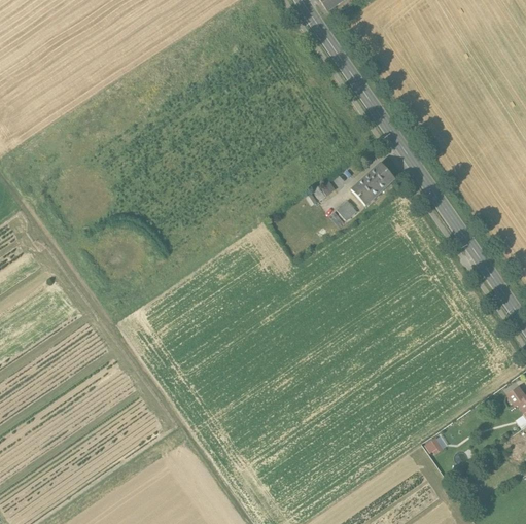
[(321,0),(328,10),(343,0),(321,0)]
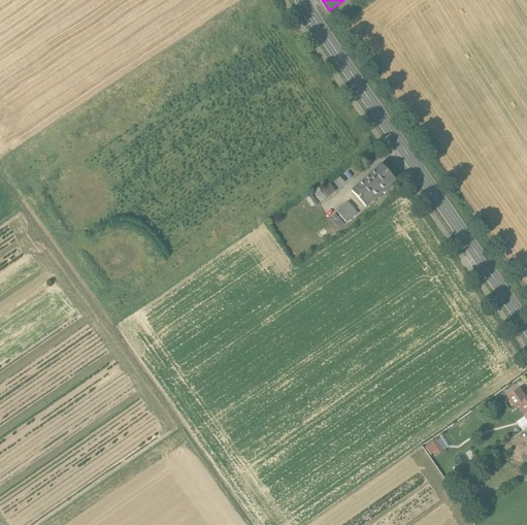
[(383,162),(353,189),(366,204),(397,177),(383,162)]
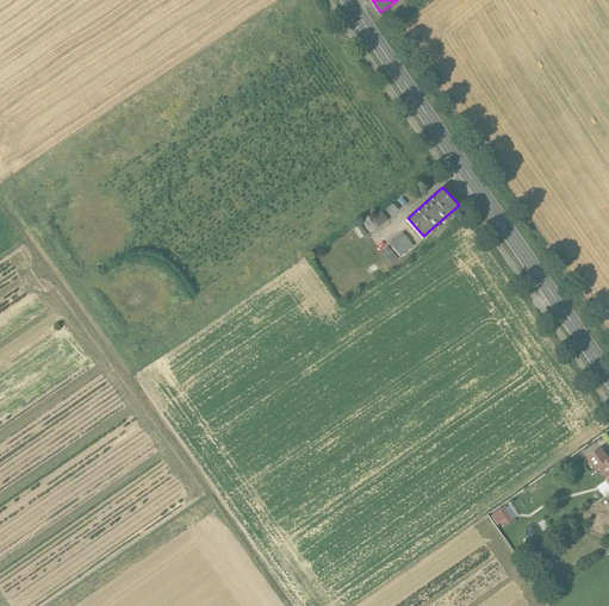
[(377,211),(385,222),(402,208),(392,198),(377,211)]
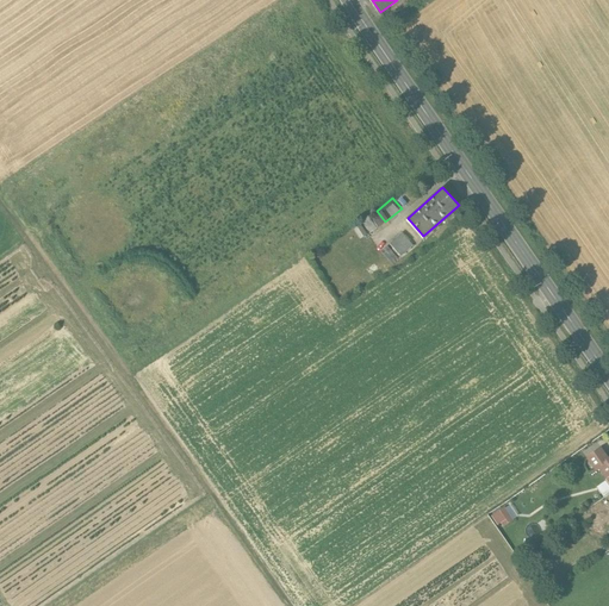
[(368,214),(362,219),(370,230),(376,226),(368,214)]
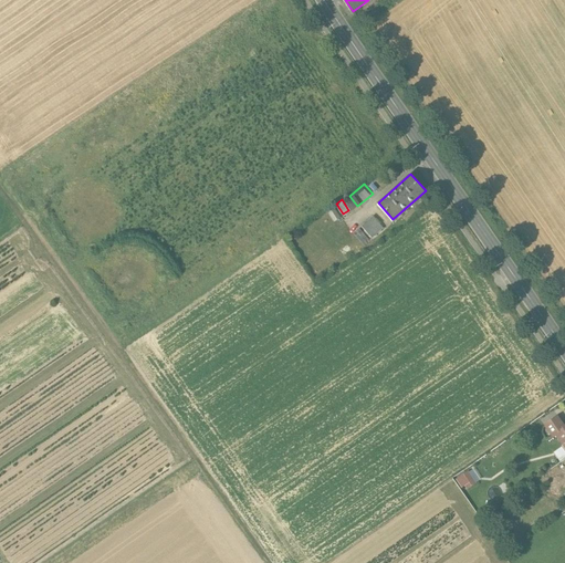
[(374,214),(362,225),(372,236),(384,226),(374,214)]
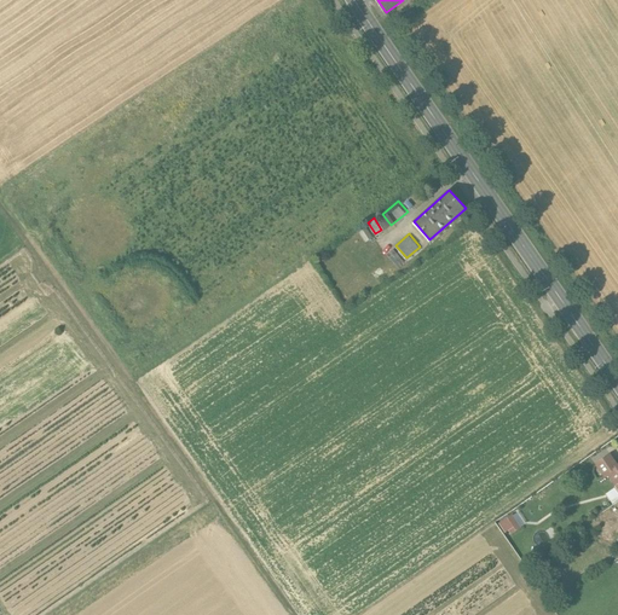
[(393,255),(373,267),(377,274),(398,262),(393,255)]
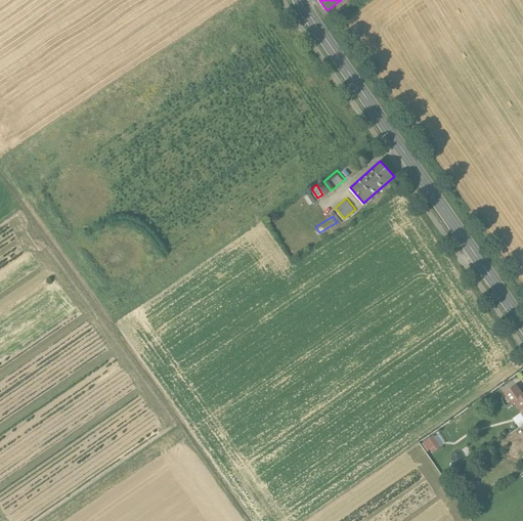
[(517,383),(506,391),(513,401),(516,400),(515,399),(522,394),(522,391),(517,383)]
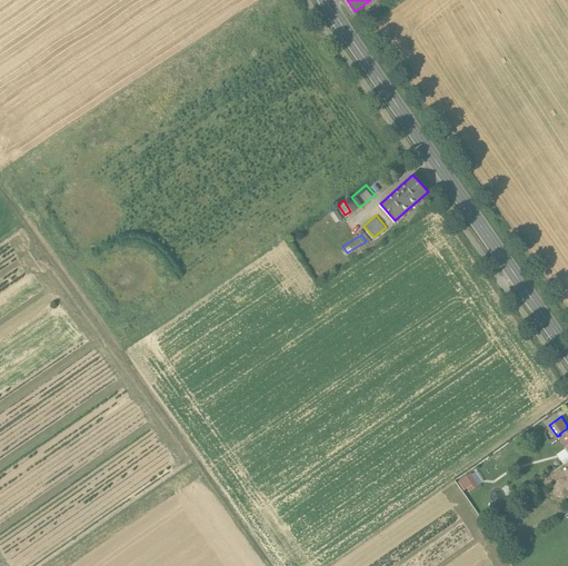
[(474,467),(459,478),(469,490),(484,480),(474,467)]
